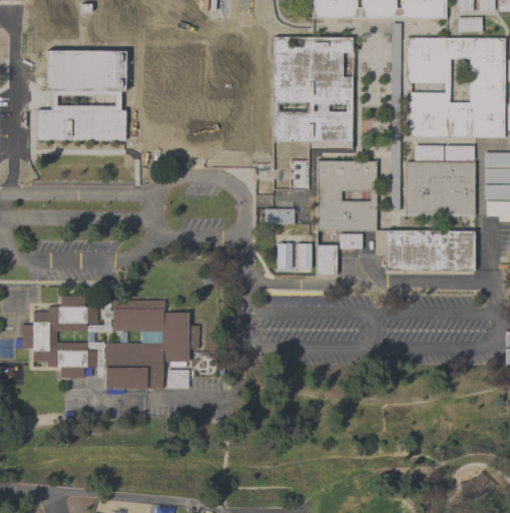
[(446,0),(446,16),(314,18),(314,0),(446,0)]
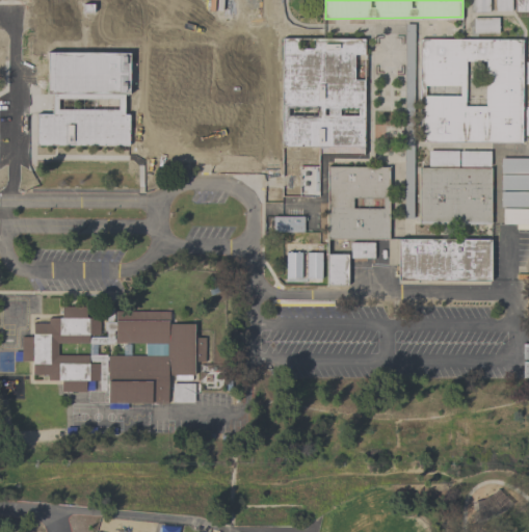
[(476,11),(476,0),(491,0),(491,11),(476,11)]
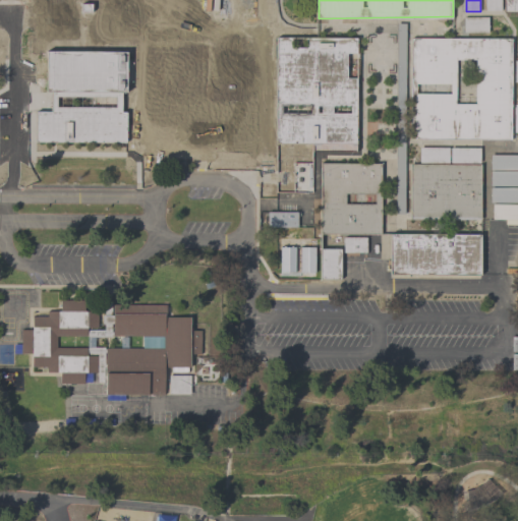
[(487,0),(503,0),(503,11),(487,11),(487,0)]
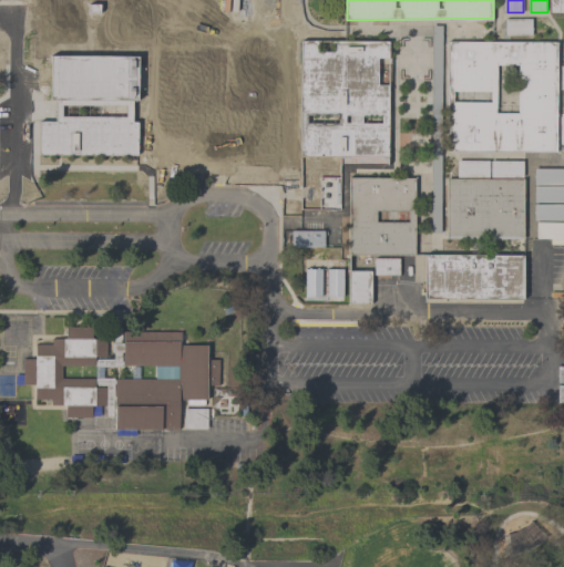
[(563,12),(551,12),(551,0),(563,0),(563,12)]
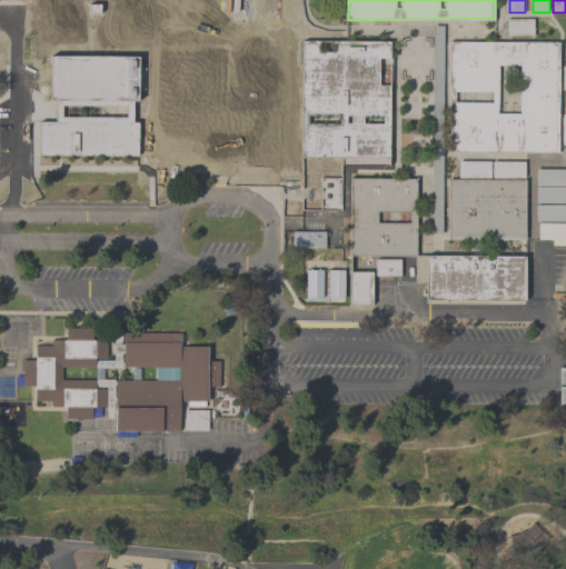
[(535,18),(535,36),(508,36),(508,18),(535,18)]
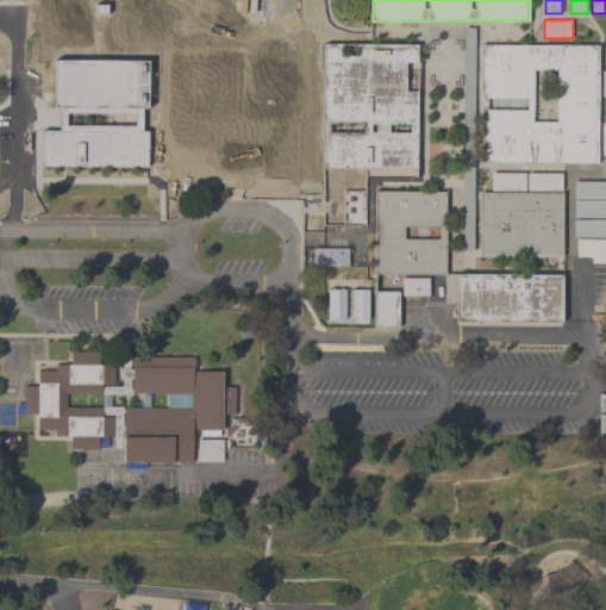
[(150,167),(44,167),(44,130),(61,130),(61,107),(56,107),(56,57),(62,57),(62,50),(120,43),(148,50),(147,61),(150,61),(150,110),(144,109),(144,131),(150,131),(150,167)]
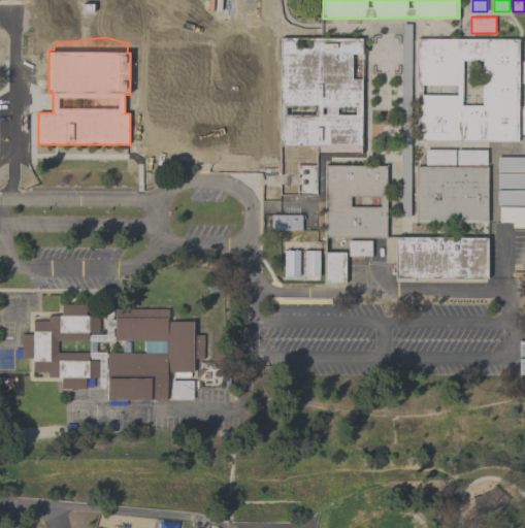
[(282,146),(282,38),(364,38),(363,146),(282,146)]
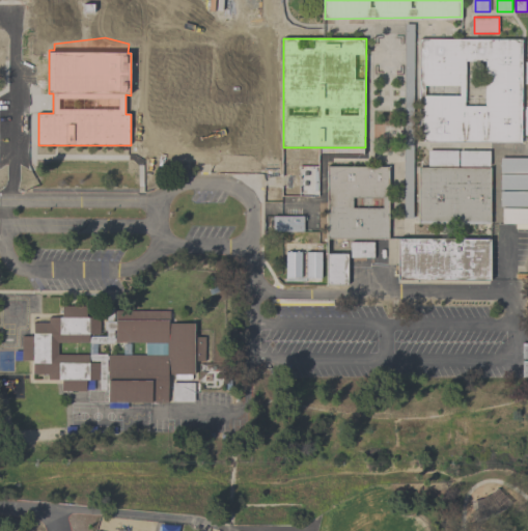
[(420,141),(420,38),(521,38),(521,141),(420,141)]
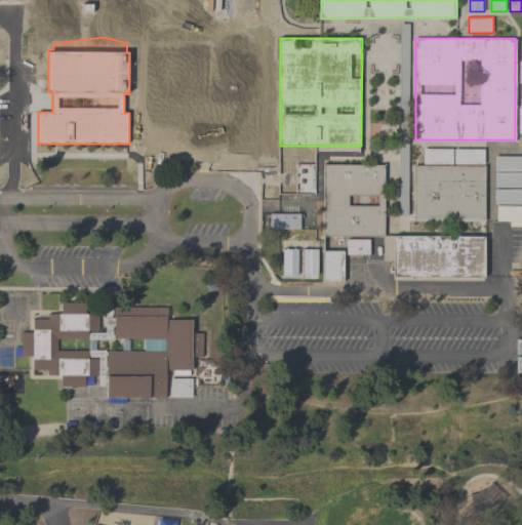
[(425,164),(425,149),(454,149),(454,164),(425,164)]
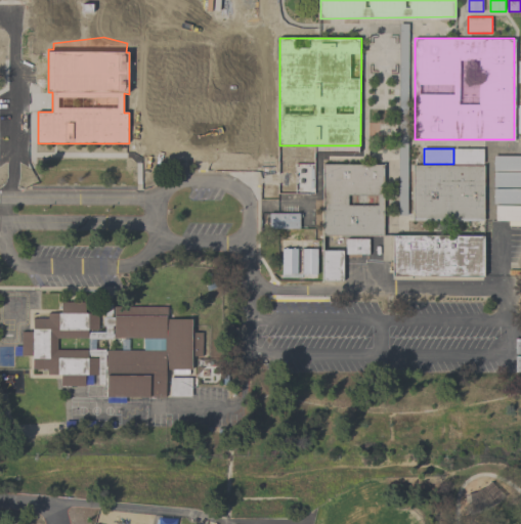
[(456,164),(456,148),(485,148),(485,164),(456,164)]
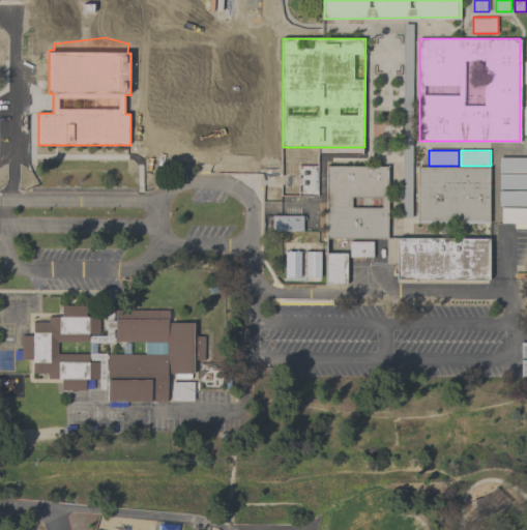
[(500,173),(500,157),(526,157),(526,173),(500,173)]
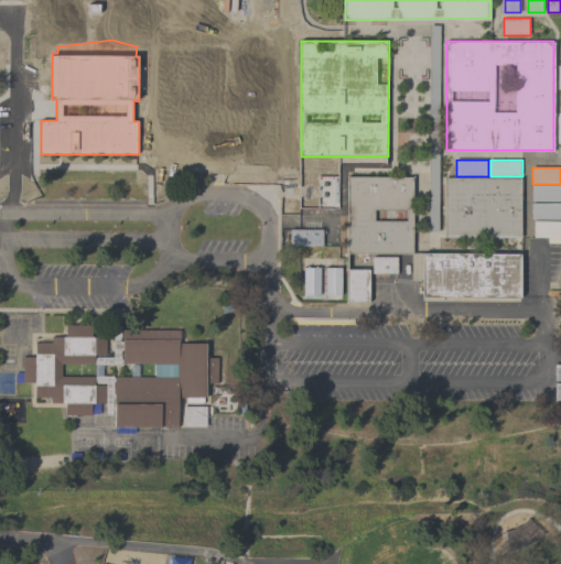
[(348,253),(349,177),(413,177),(412,253),(348,253)]
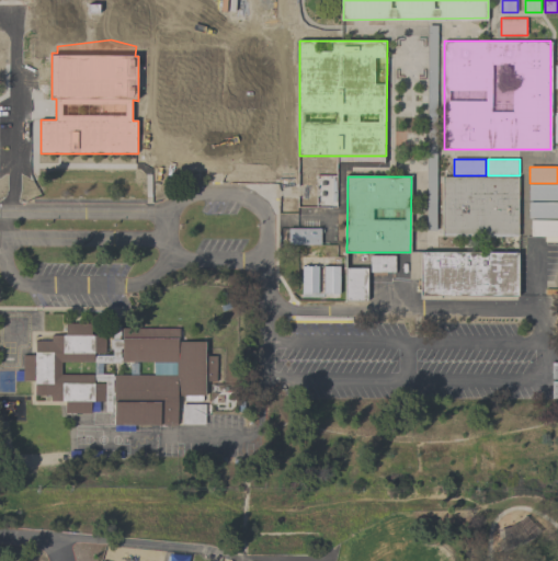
[(520,179),(520,236),(443,236),(443,178),(520,179)]
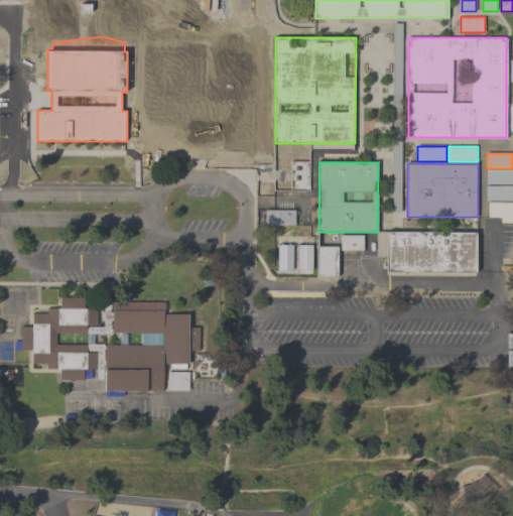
[(487,184),(487,169),(512,169),(512,184),(487,184)]
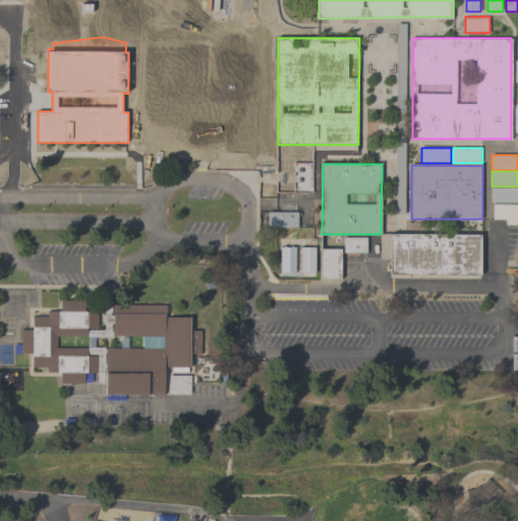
[(493,203),(492,187),(517,187),(517,203),(493,203)]
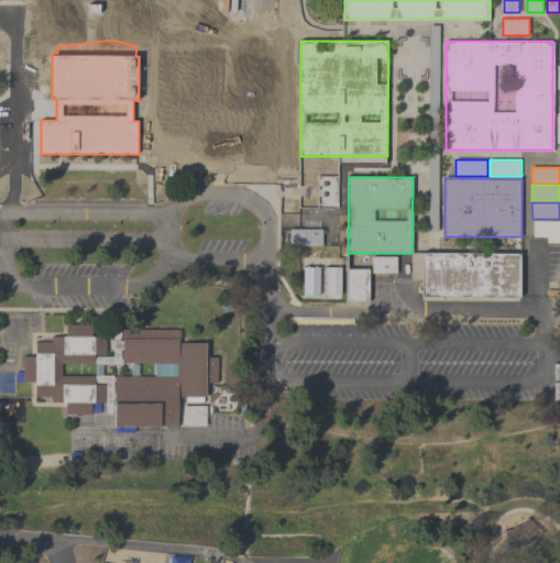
[(535,238),(535,221),(559,221),(559,243),(549,243),(549,238),(535,238)]
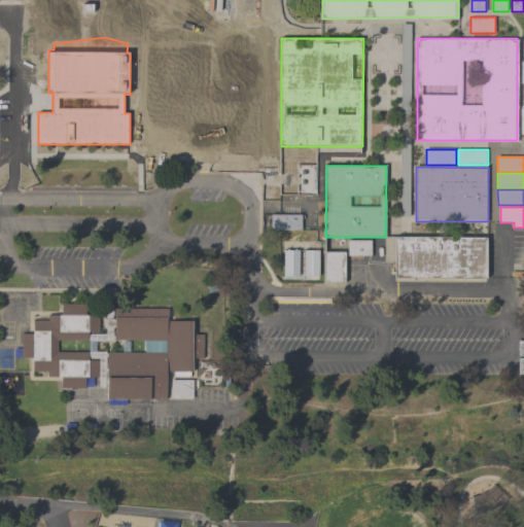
[(272,214),(303,214),(303,230),(272,230),(272,214)]
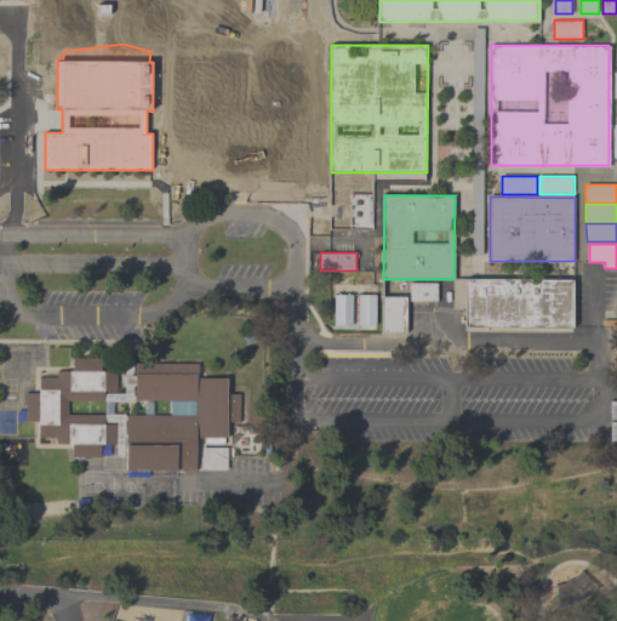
[(575,279),(575,328),(467,328),(467,279),(575,279)]
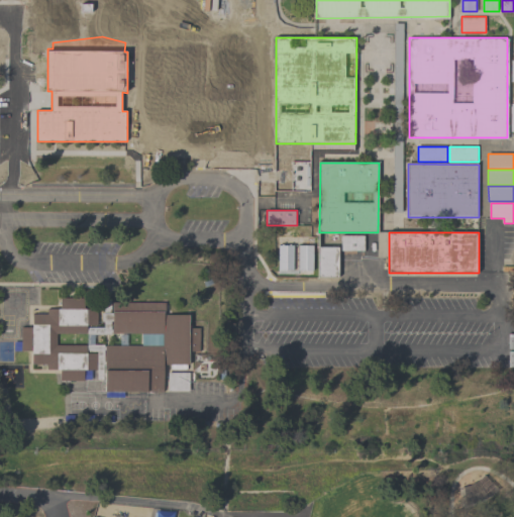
[(366,251),(343,251),(343,235),(366,235),(366,251)]
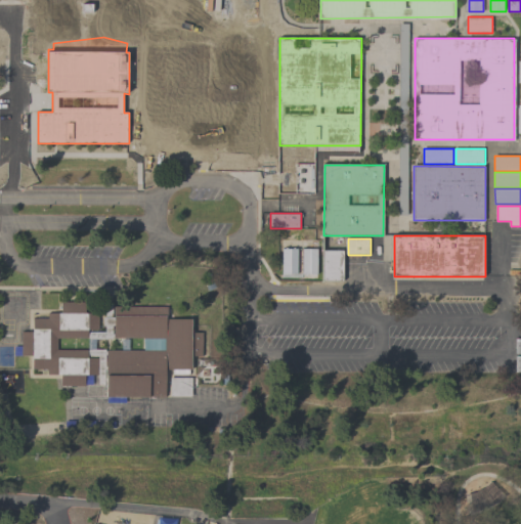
[(284,249),(299,249),(299,274),(284,274),(284,249)]
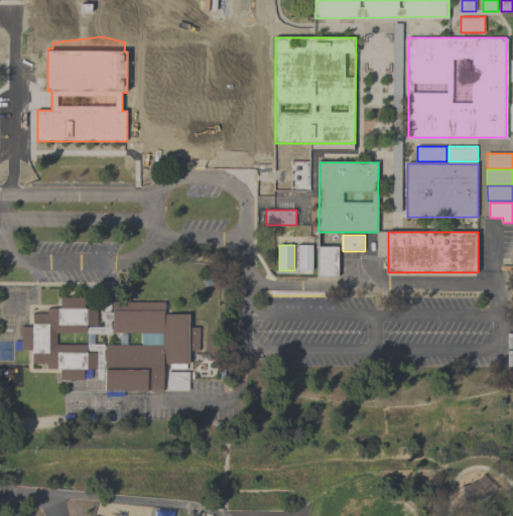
[(298,245),(313,245),(313,269),(298,269),(298,245)]
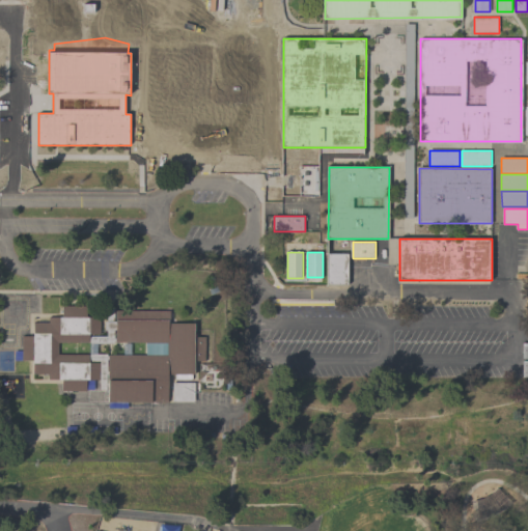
[(328,284),(328,253),(349,253),(349,284),(328,284)]
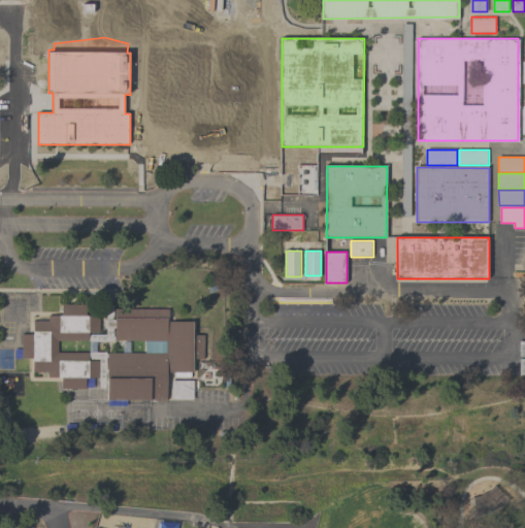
[(168,400),(108,399),(108,388),(100,388),(100,378),(87,378),(87,389),(63,389),(63,377),(48,377),(48,372),(34,372),(34,358),(24,358),(24,334),(34,334),(34,315),(63,316),(63,303),(88,304),(88,316),(100,316),(100,334),(106,334),(106,329),(104,329),(105,320),(107,320),(107,306),(116,306),(116,308),(170,308),(170,321),(194,321),(194,335),(205,335),(205,359),(194,359),(194,372),(193,372),(192,378),(175,378),(175,372),(168,372),(168,400)]
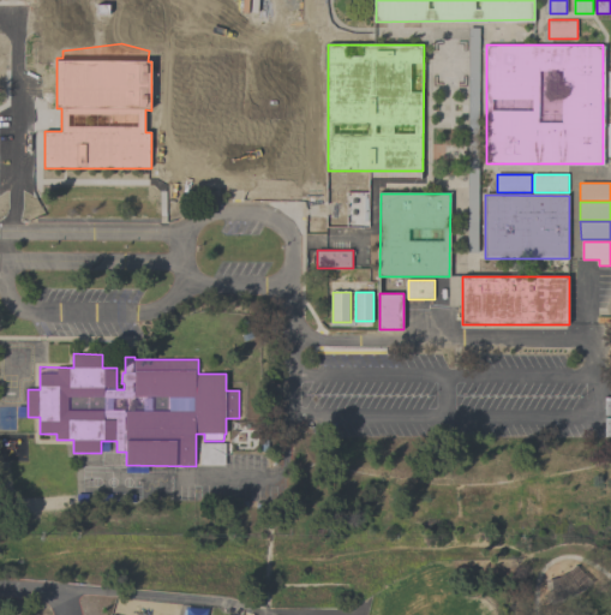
[(202,443),(227,443),(226,466),(202,466),(202,443)]
